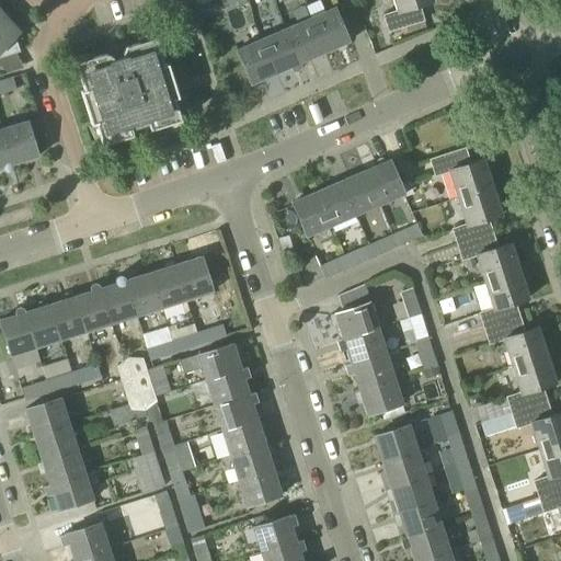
[(431,0),(391,0),(396,11),(381,15),(387,33),(424,22),(419,6),(432,1),(431,0)]
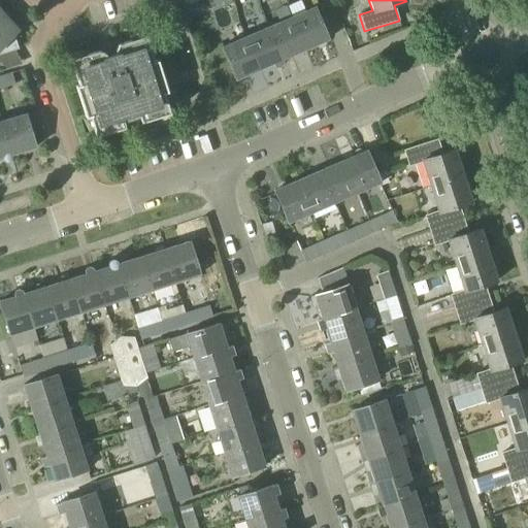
[(291,18),(304,50),(328,39),(314,7),(291,18)]
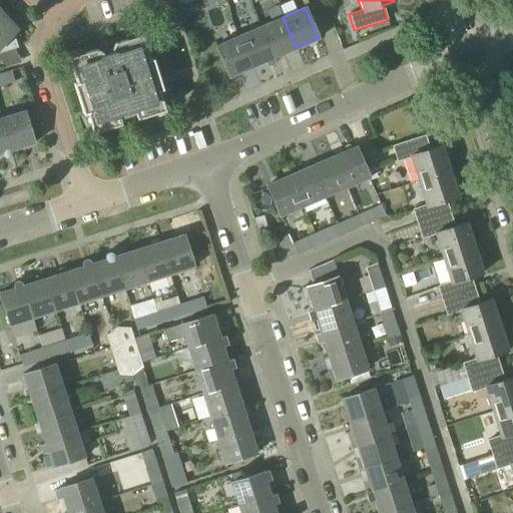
[(0,14),(0,13),(0,53),(17,48),(13,33),(15,30),(0,14)]
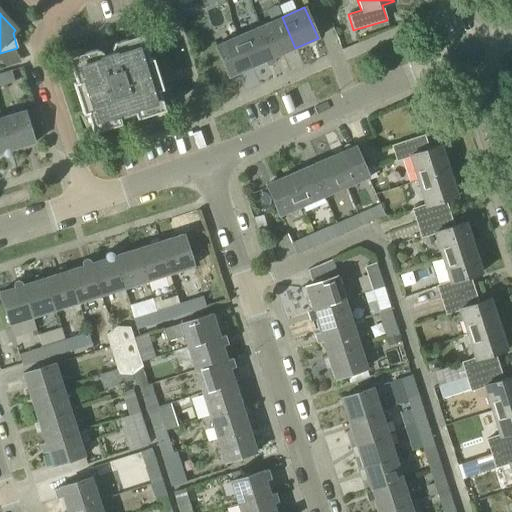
[(273,57),(295,48),(282,17),(260,27),(273,57)]
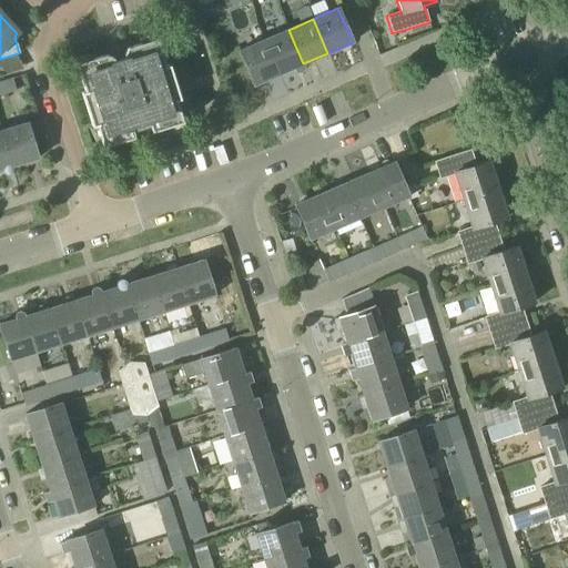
[(303,64),(303,63),(288,30),(264,40),(279,74),(293,69),(294,70),(295,71),(296,72),(298,73),(301,72),(302,71),(303,70),(304,67),(303,64)]
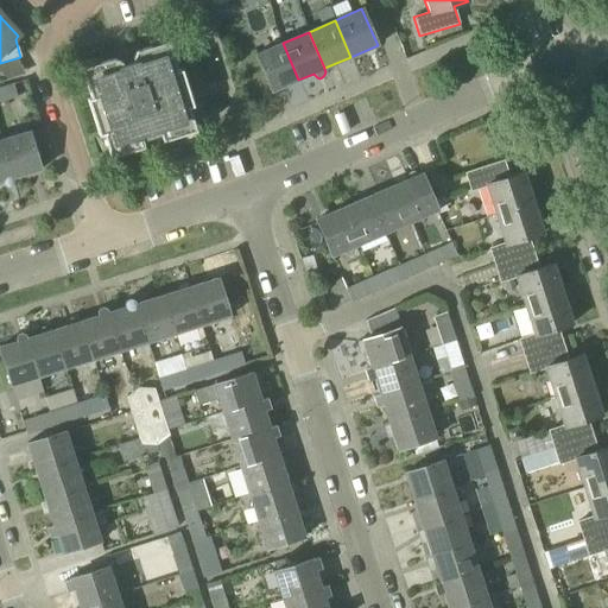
[(177,71),(168,40),(165,42),(165,43),(135,52),(133,55),(128,54),(119,56),(116,61),(114,58),(83,68),(82,67),(81,68),(90,99),(87,100),(97,135),(102,134),(111,158),(112,158),(112,157),(143,147),(141,141),(160,135),(166,153),(165,153),(165,156),(201,147),(201,145),(200,146),(188,108),(192,106),(181,70),(177,71)]
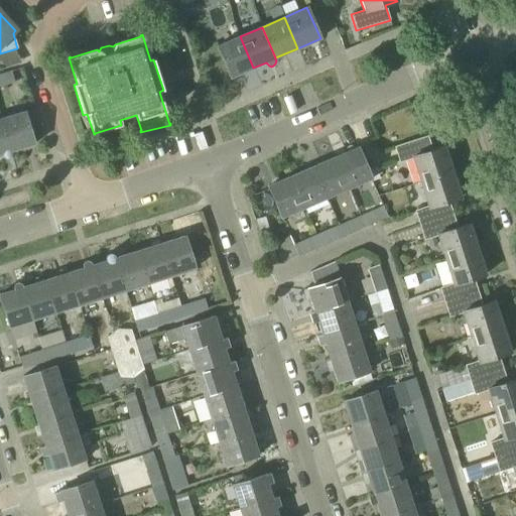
[(231,78),(253,68),(240,36),(217,46),(231,78)]
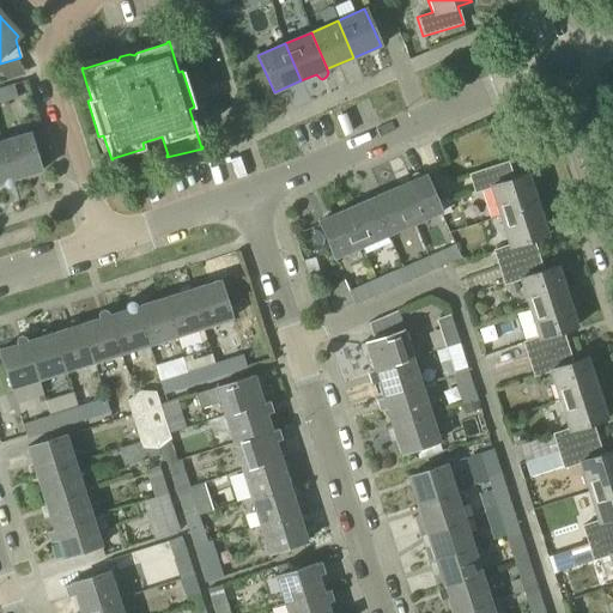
[(0,87),(0,103),(17,98),(13,84),(0,87)]
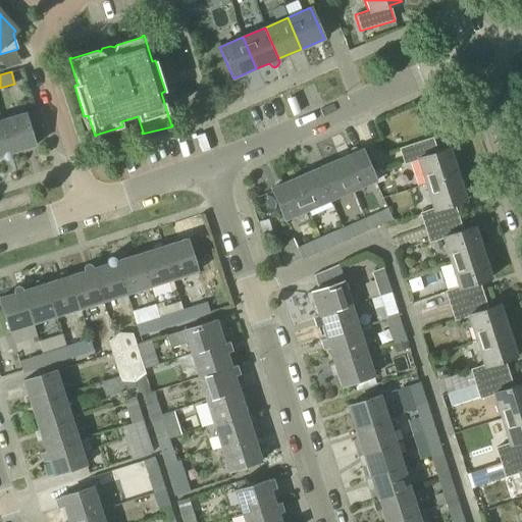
[(254,100),(274,90),(268,75),(247,86),(254,100)]
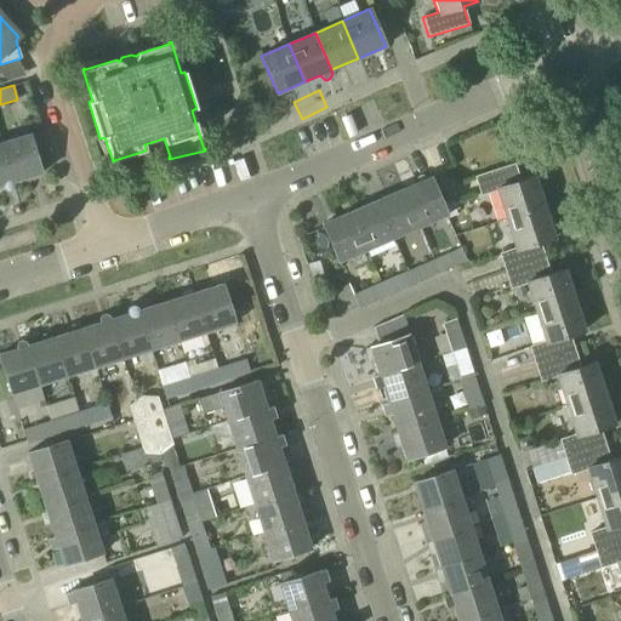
[(0,143),(0,144),(12,182),(40,174),(28,135),(0,143)]
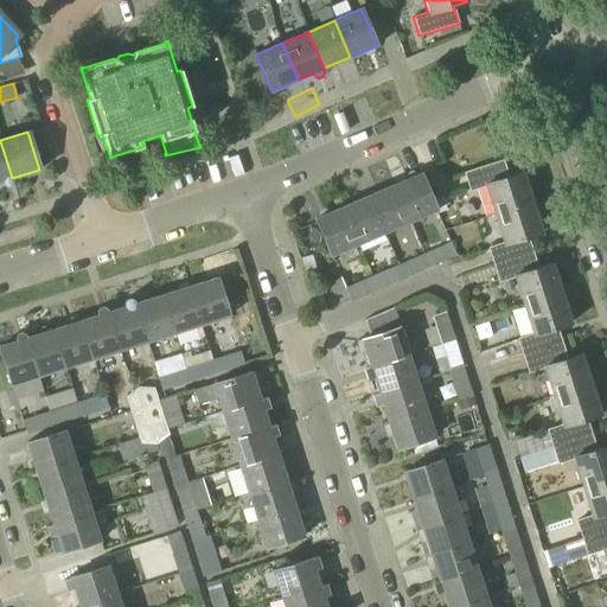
[(13,181),(12,178),(0,141),(0,181),(2,185),(4,186),(6,187),(7,187),(10,187),(11,186),(12,185),(13,183),(13,181)]
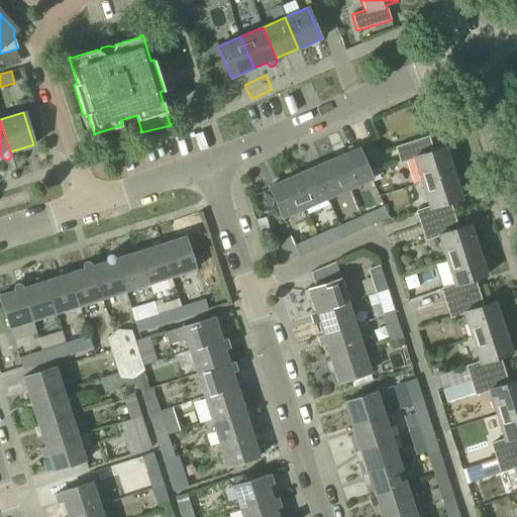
[(421,183),(453,173),(445,147),(432,151),(428,136),(395,147),(400,163),(413,159),(421,183)]
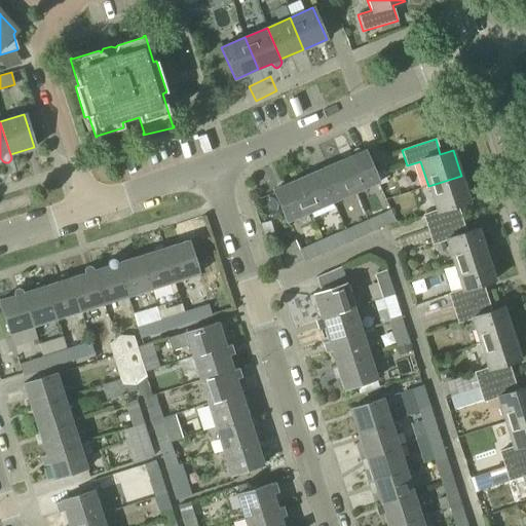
[(355,192),(378,182),(365,150),(341,160),(355,192)]
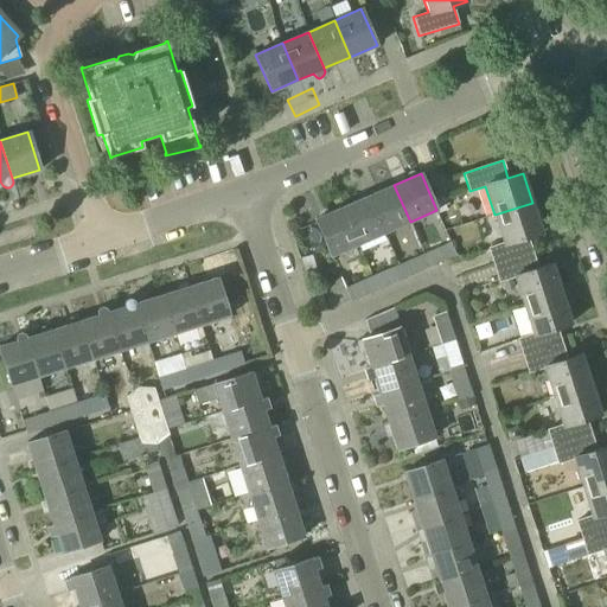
[(384,234),(410,222),(394,185),(368,196),(384,234)]
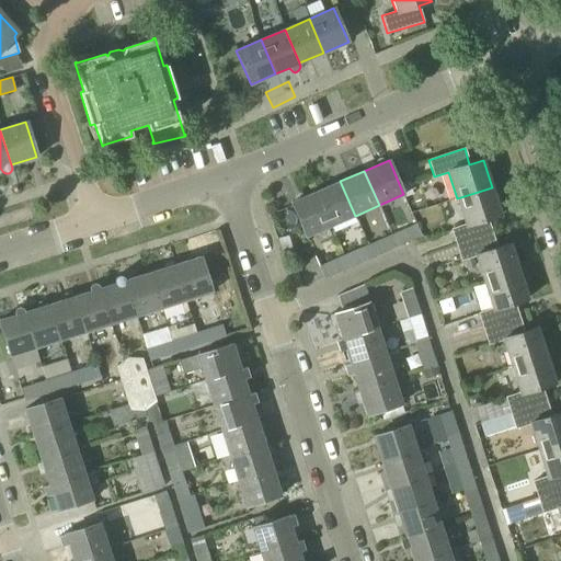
[(340,181),(316,192),(331,226),(355,216),(340,181)]
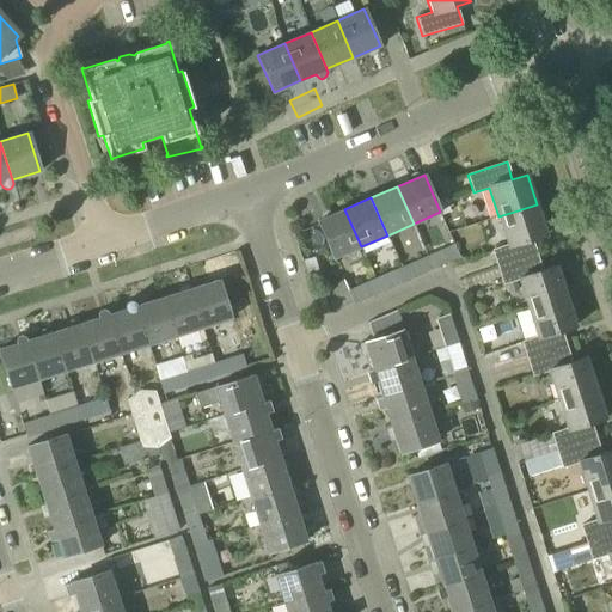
[(497,268),(537,255),(532,239),(546,234),(537,204),(499,216),(507,245),(491,250),(497,268)]
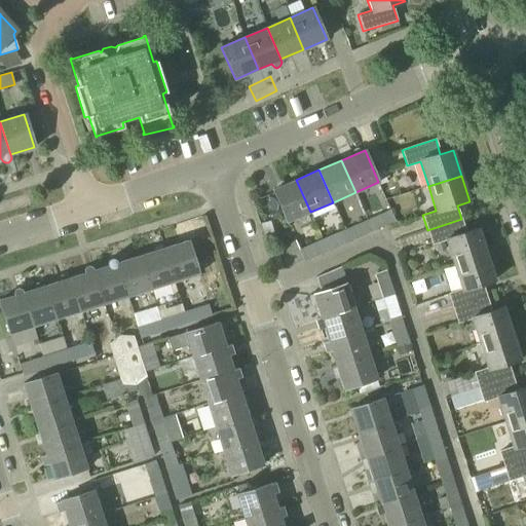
[(287,222),(310,212),(296,180),(273,190),(287,222)]
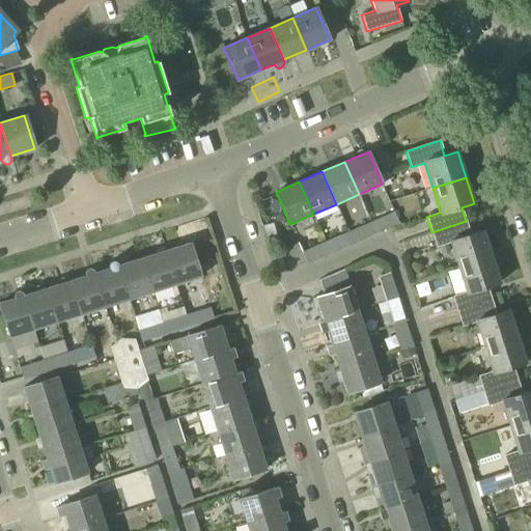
[(394,212),(370,222),(375,234),(399,224),(394,212)]
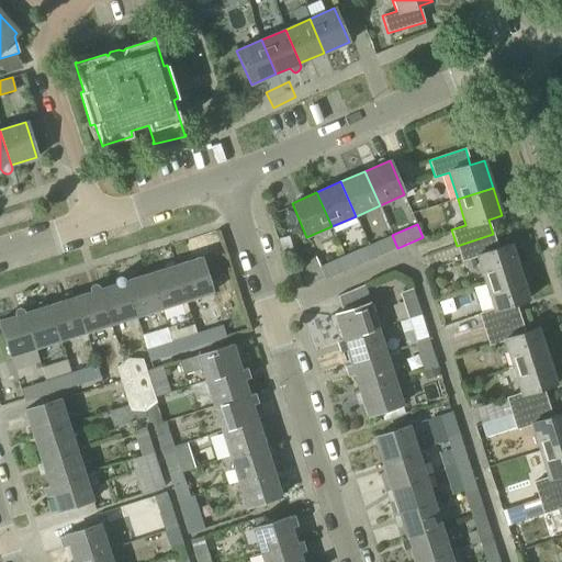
[(484,283),(519,272),(510,244),(497,248),(493,234),(457,246),(462,262),(476,257),(484,283)]
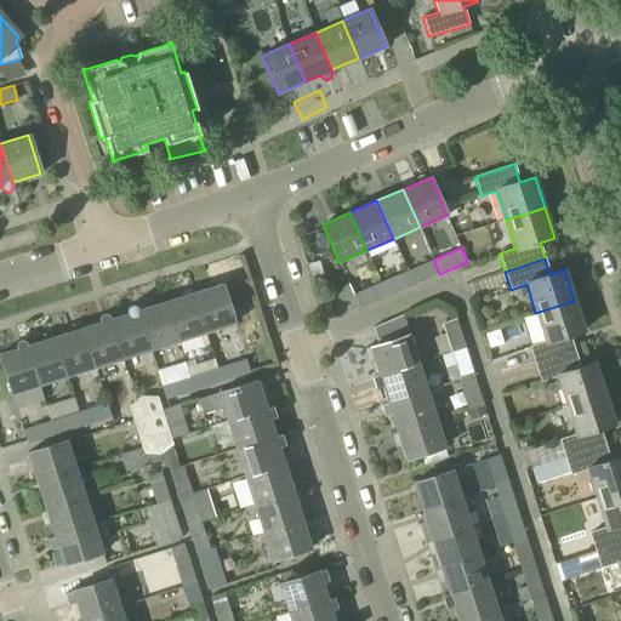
[(433,260),(406,271),(412,285),(439,274),(433,260)]
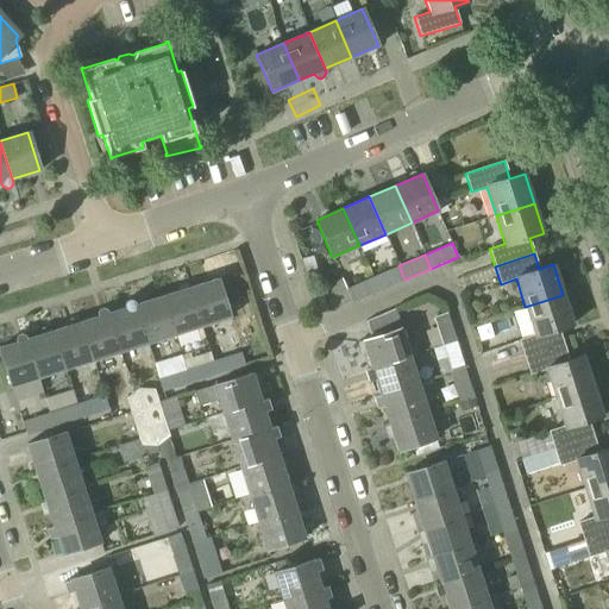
[(399,265),(372,277),(378,292),(405,280),(399,265)]
